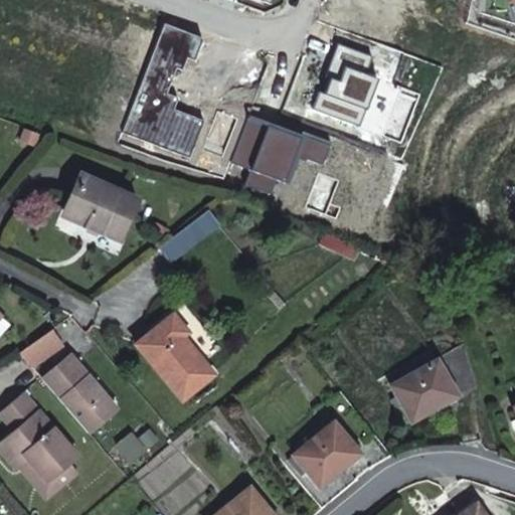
[(373,56),(340,44),(333,62),(338,64),(332,79),(327,94),(322,93),(316,110),(361,127),(379,78),(366,74),(373,56)]
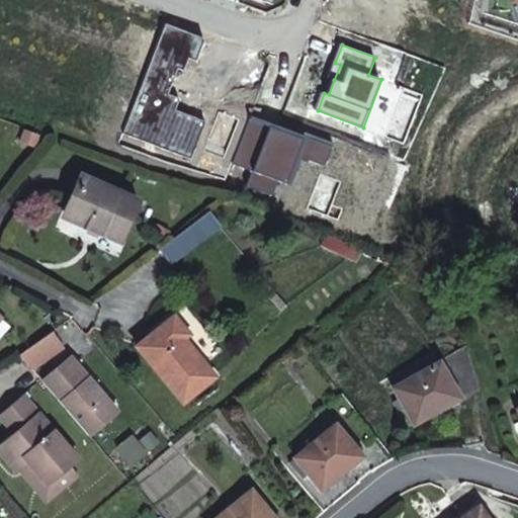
[(335,63),(329,78),(334,80),(340,65),(335,63)]
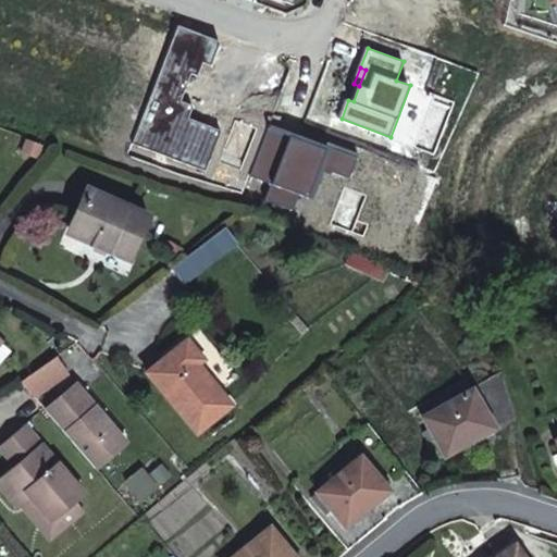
[(24,156),(38,160),(42,147),(29,143),(24,156)]
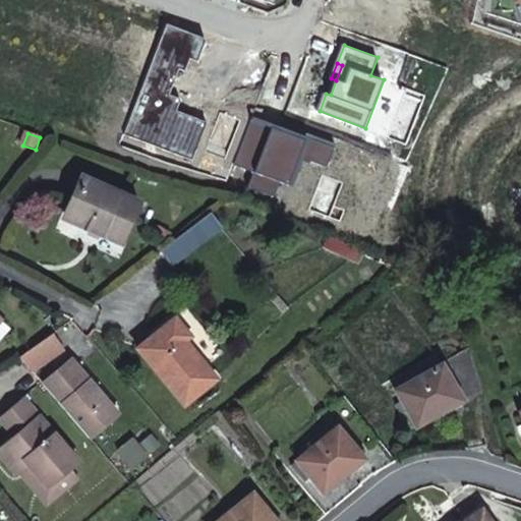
[(141,201),(85,179),(68,219),(123,242),(141,201)]
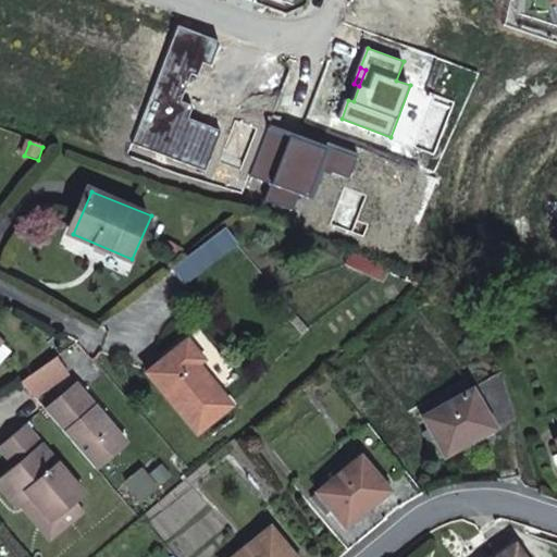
[(199,367),(205,361),(188,342),(147,373),(198,435),(233,406),(199,367)]
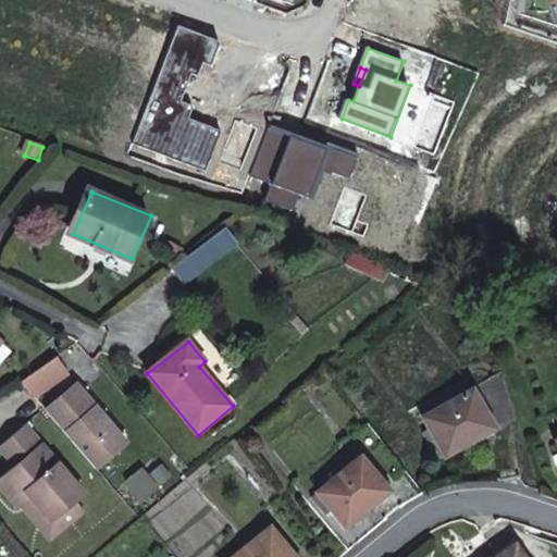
[(54,360),(22,383),(38,401),(67,376),(54,360)]
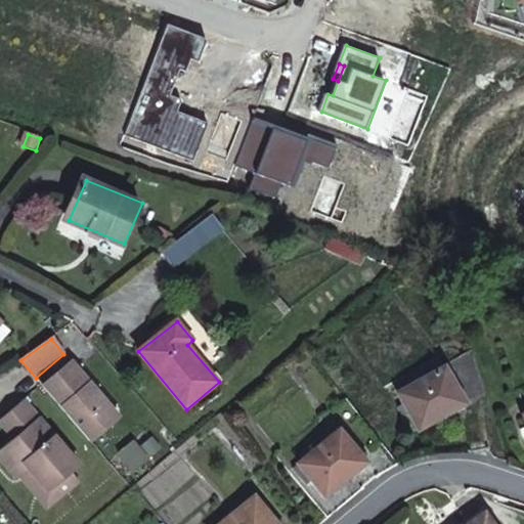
[(90,442),(119,419),(72,363),(44,387),(90,442)]
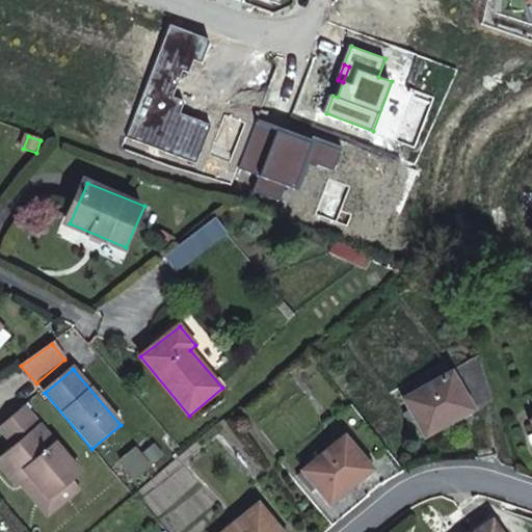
[(472,413),(474,411),(451,373),(404,400),(408,406),(414,416),(427,437),(456,422),(457,421),(456,419),(471,410),(472,413)]
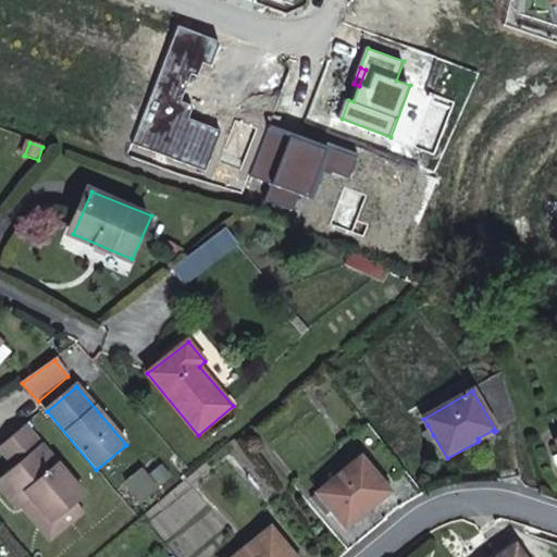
[(416,431),(422,442),(433,435),(428,425),(416,431)]
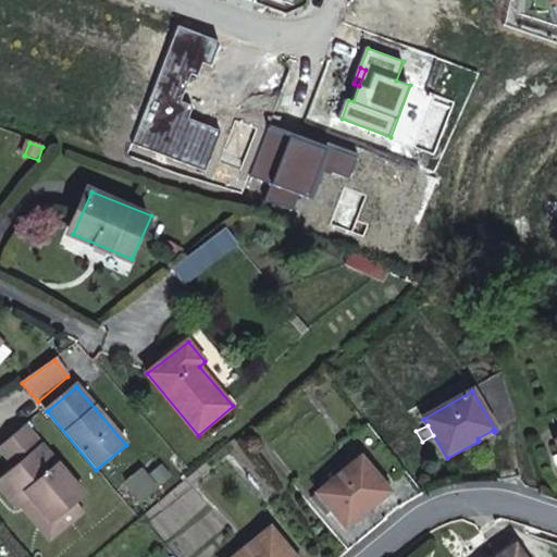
[(85,495),(57,462),(25,426),(0,447),(0,448),(15,467),(0,479),(0,486),(19,509),(22,506),(32,498),(52,523),(77,503),(85,495)]
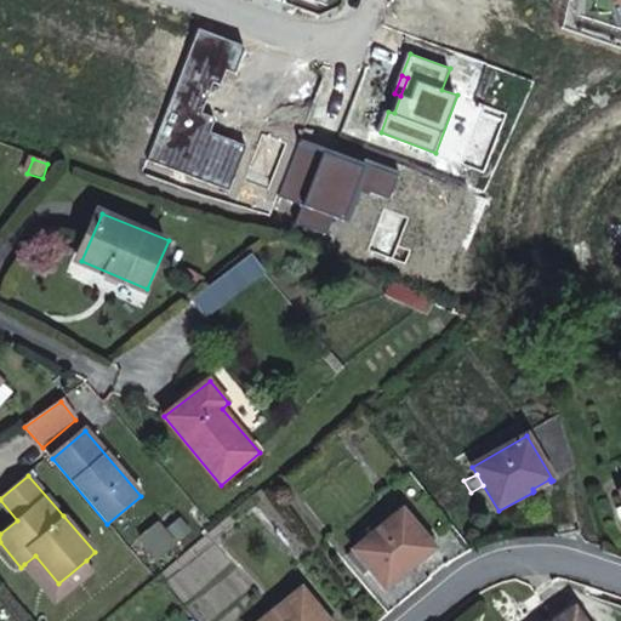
[(433,551),(436,550),(403,510),(394,517),(389,511),(370,527),(375,533),(354,550),(354,551),(370,570),(386,588),(416,564),(419,563),(416,562),(432,548),(433,551)]
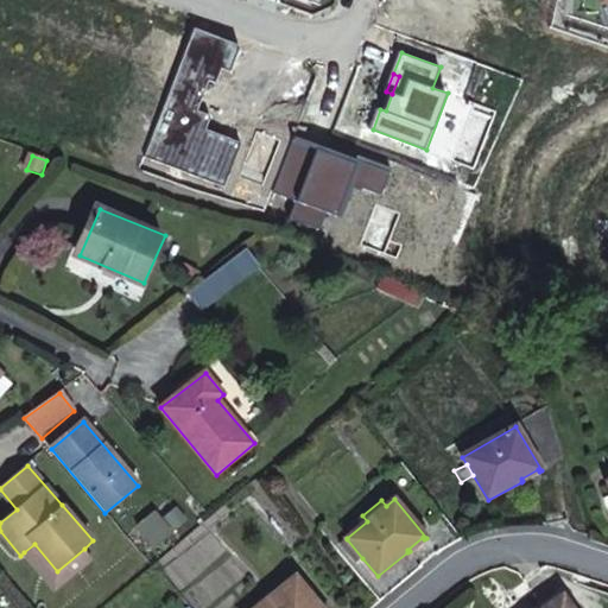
[(341,544),(356,563),(362,558),(347,539),(341,544)]
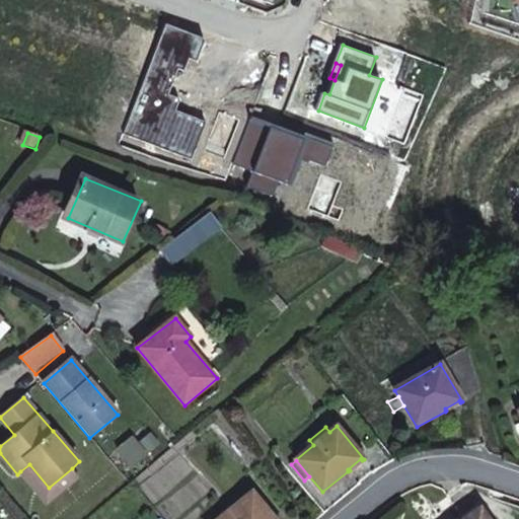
[(20,471),(48,504),(79,476),(72,468),(49,488),(29,464),(20,471)]
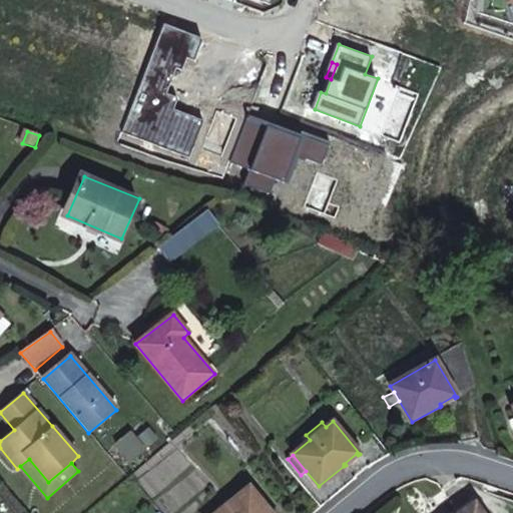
[(271,512),(248,486),(215,512),(271,512)]
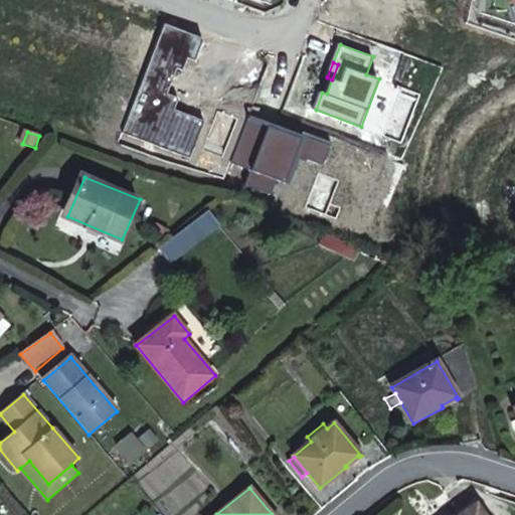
[(484,514),(476,503),(474,505),(475,507),(463,514),(461,514),(459,514),(484,514)]
